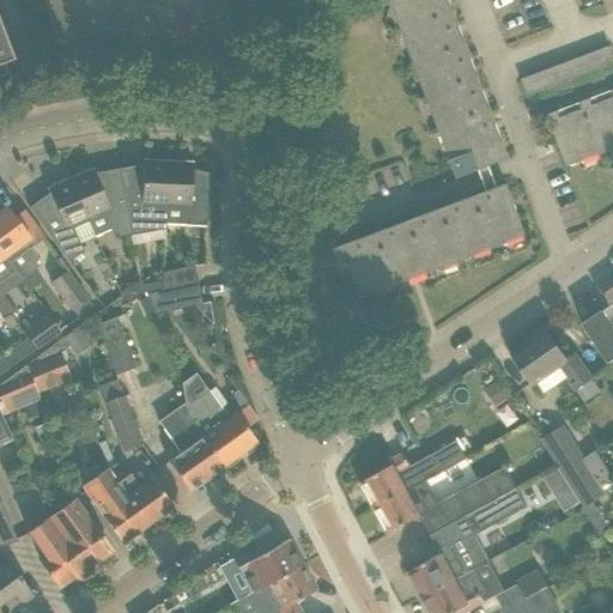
[(389,0),(395,14),(400,12),(407,28),(447,12),(441,0),(389,0)]
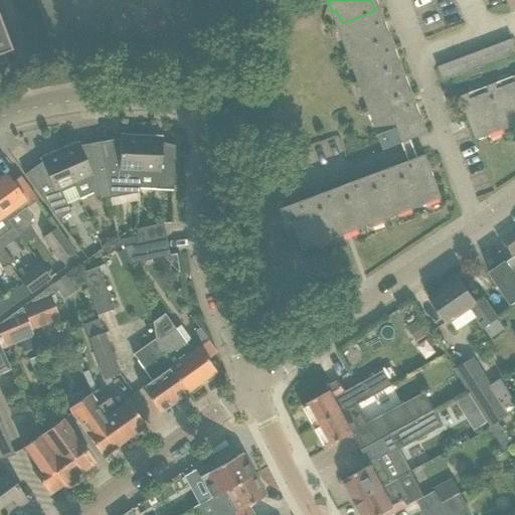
[(384,22),(385,22),(380,8),(375,10),(342,23),(337,25),(342,39),(347,37),(352,50),(385,37),(378,19),(383,17),(384,22)]
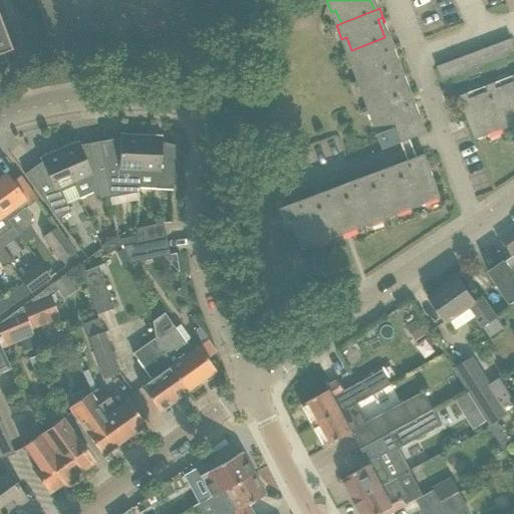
[(0,62),(5,61),(1,52),(10,48),(0,22),(0,62)]
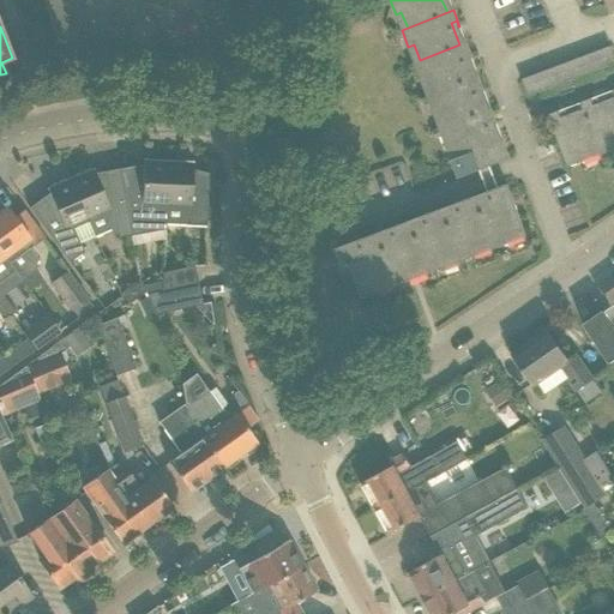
[(471,59),(473,59),(465,42),(459,44),(420,60),(414,62),(420,79),(426,77),(432,92),(471,77),(463,55),(469,54),(471,59)]
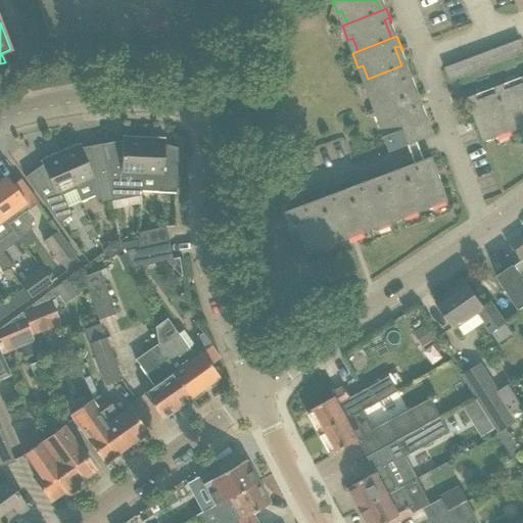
[(522,53),(522,48),(520,39),(443,67),(449,82),(522,53)]
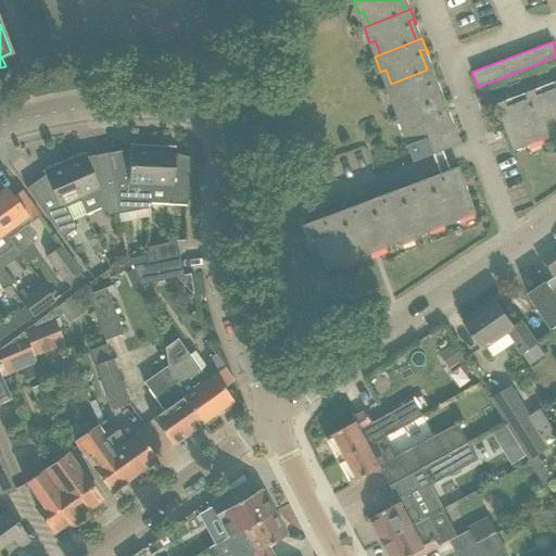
[(438,83),(439,83),(433,67),(427,70),(391,84),(386,86),(391,101),(396,99),(402,113),(438,100),(430,79),(436,78),(438,83)]
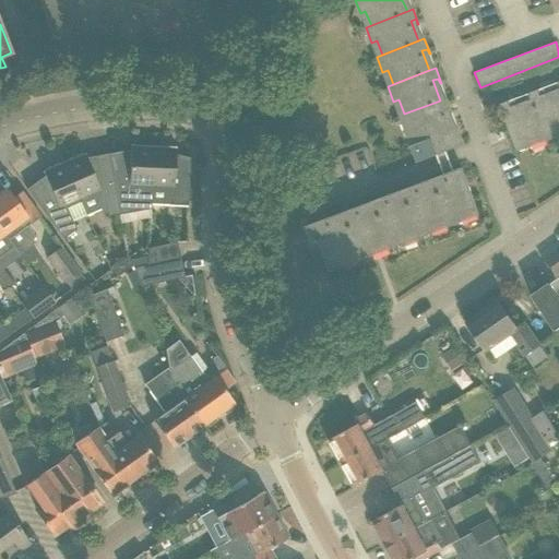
[(538,90),(528,93),(546,141),(558,135),(558,130),(558,129),(558,84),(558,82),(557,82),(558,87),(539,96),(537,91),(538,91),(538,90)]
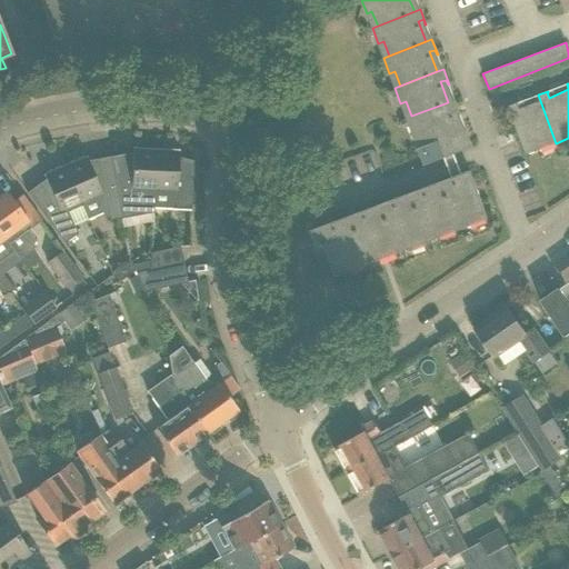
[(512,125),(513,125),(526,155),(540,149),(539,143),(553,138),(556,143),(538,95),(537,95),(539,101),(519,109),(517,103),(518,103),(518,102),(507,107),(512,121),(511,121),(512,125)]
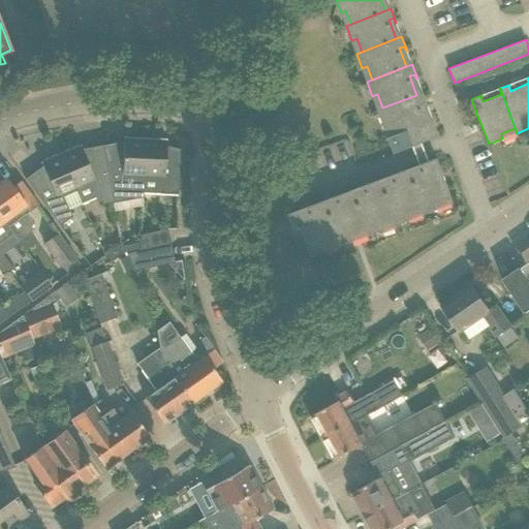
[(427,106),(428,106),(423,93),(416,95),(382,107),(377,110),(382,124),(387,122),(393,135),(389,137),(394,154),(439,136),(433,121),(428,123),(421,103),(425,102),(427,106)]
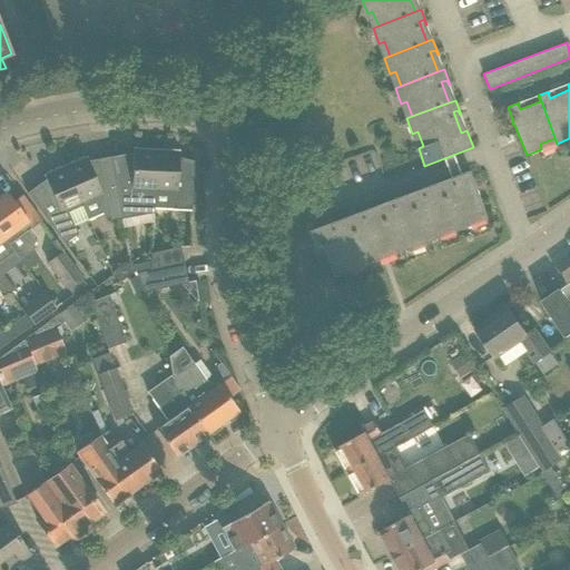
[(153,213),(156,148),(133,147),(131,153),(109,157),(121,219),(153,213)]
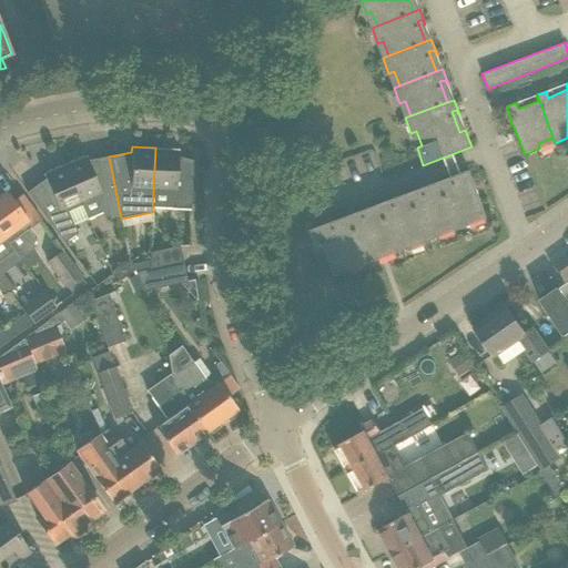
[(178,156),(179,149),(155,148),(152,212),(153,212),(153,208),(190,209),(192,161),(178,156)]
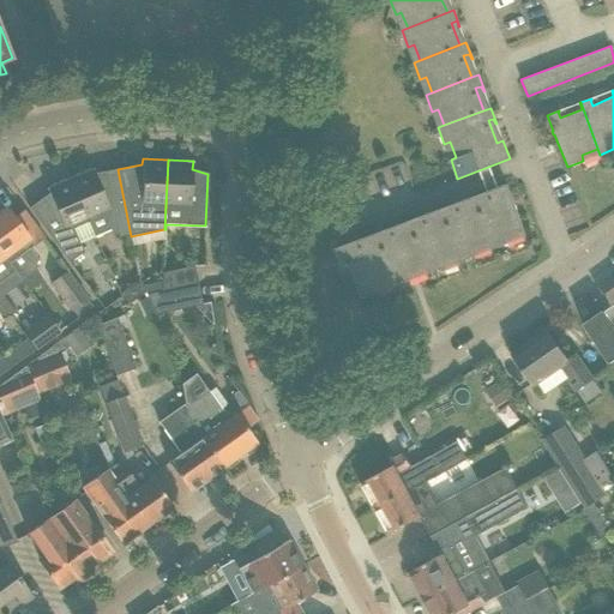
[(118,169),(95,173),(92,168),(68,178),(95,236),(109,230),(113,240),(131,236),(118,169)]
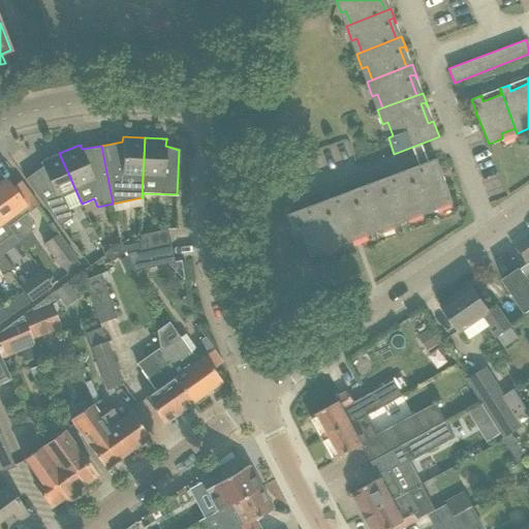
[(81,205),(82,204),(59,153),(39,161),(41,166),(25,179),(59,226),(71,218),(62,197),(74,191),(81,205)]
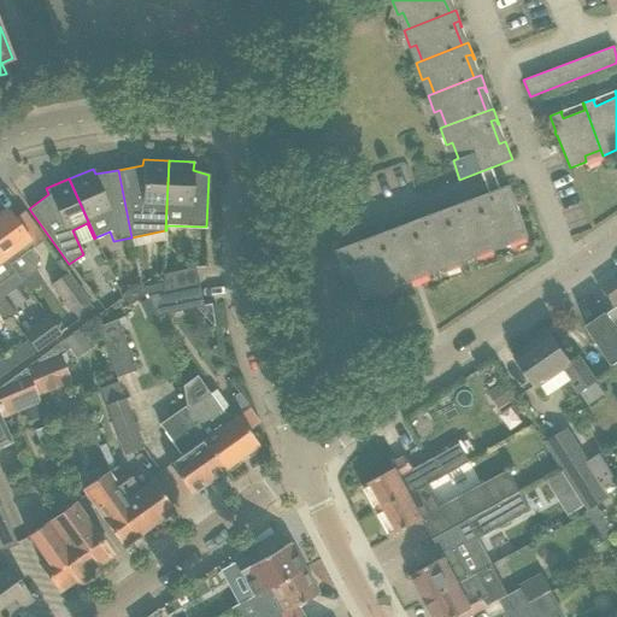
[(528,239),(529,238),(509,184),(507,186),(510,192),(487,201),(486,195),(491,193),(491,192),(474,198),(476,205),(454,213),(452,207),(458,205),(457,204),(441,211),(444,217),(422,225),(419,219),(425,218),(425,217),(409,223),(411,229),(389,238),(387,233),(393,230),(392,229),(376,235),(378,242),(357,250),(354,245),(360,242),(359,241),(336,250),(342,266),(350,264),(363,300),(380,294),(377,288),(394,282),(395,288),(412,281),(411,276),(427,270),(429,275),(445,269),(444,263),(459,257),(462,263),(479,257),(476,251),(492,245),(494,251),(511,245),(509,239),(526,233),(528,239)]
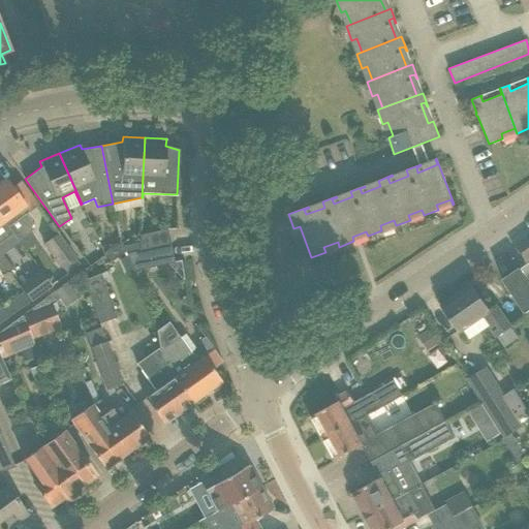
[(28,211),(9,186),(5,181),(0,184),(0,217),(11,234),(18,241),(30,231),(30,221),(25,214),(28,211)]
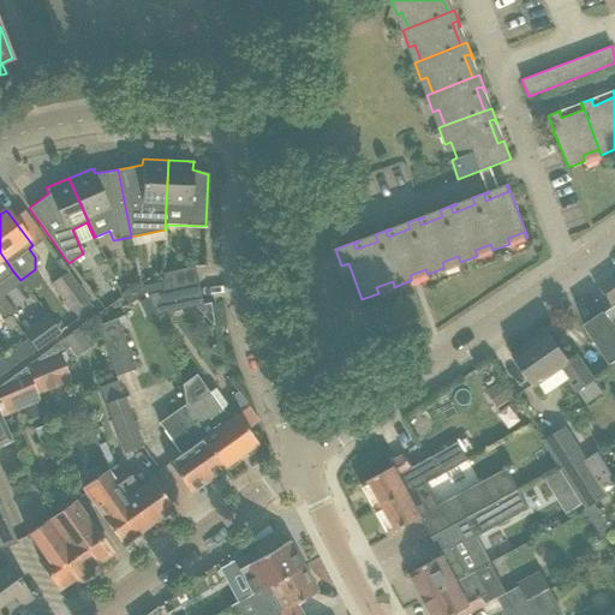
[(0,252),(0,281),(13,272),(0,252)]
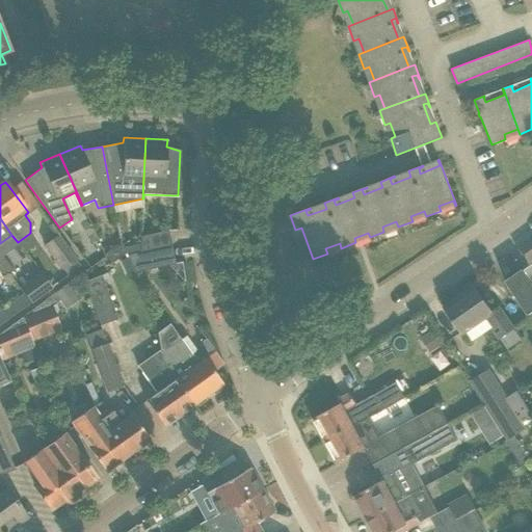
[(139,243),(139,254),(171,246),(167,231),(148,235),(139,236),(139,243)]
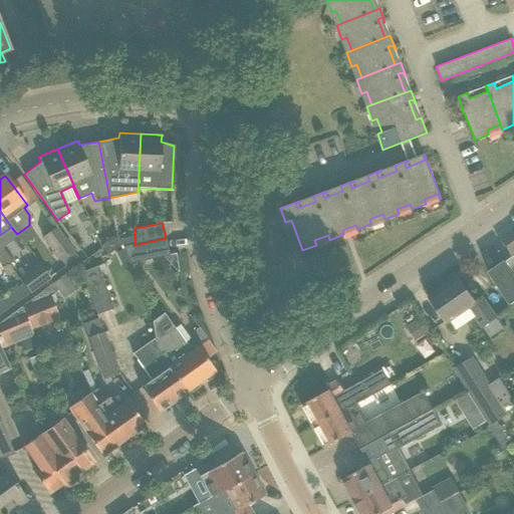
[(72,251),(73,251),(55,227),(41,238),(59,262),(60,261),(64,266),(76,257),(72,251)]
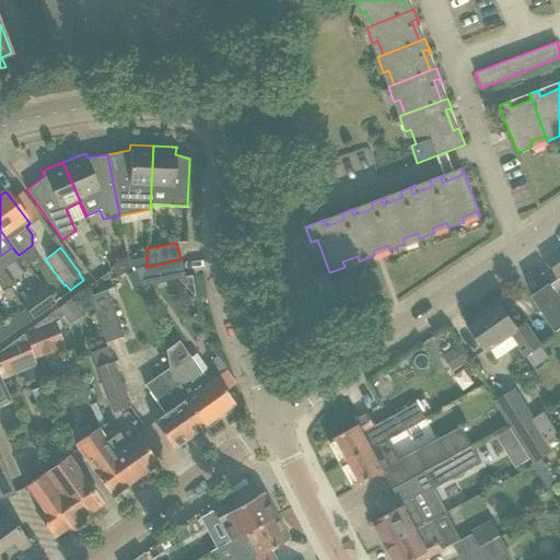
[(147,256),(129,260),(133,269),(147,267),(147,256)]
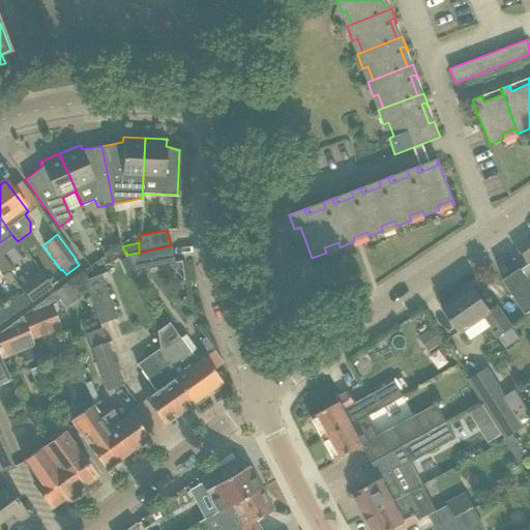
[(133,272),(174,263),(171,245),(139,253),(126,255),(133,272)]
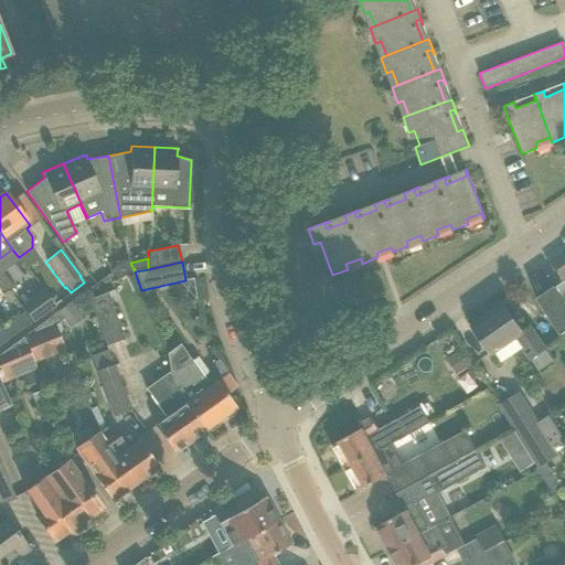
[(0,289),(4,296),(13,289),(1,273),(0,274),(0,276),(0,277),(0,289)]
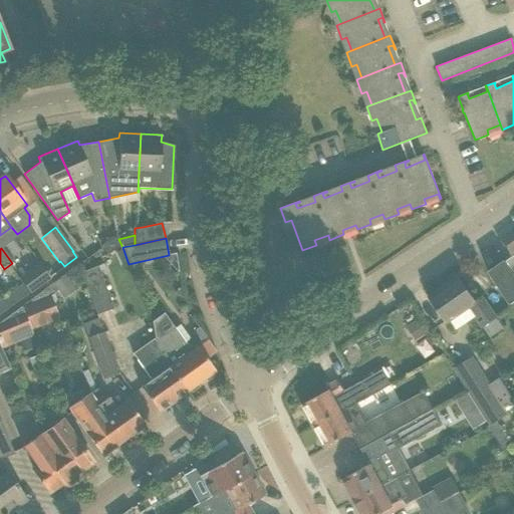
[(513,301),(513,273),(504,260),(488,271),(509,305),(513,301)]
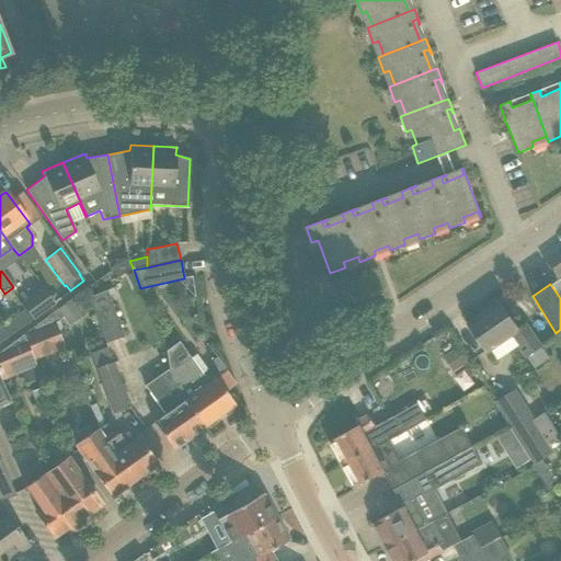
[(42,287),(21,304),(32,319),(54,304),(42,287)]
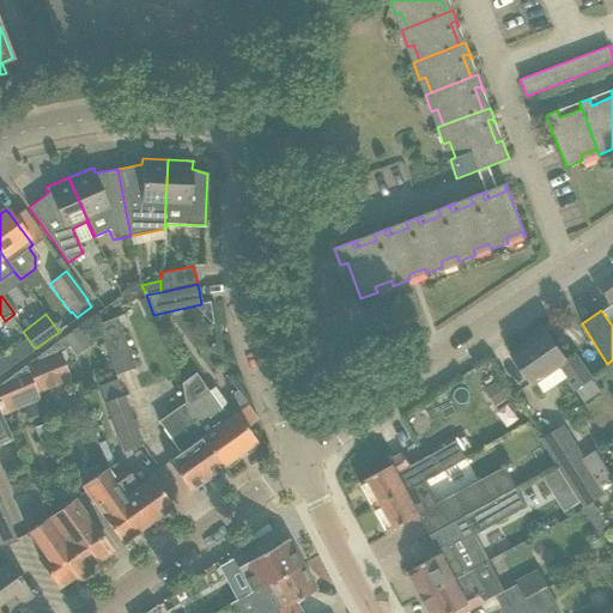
[(116,317),(97,325),(116,374),(135,366),(116,317)]
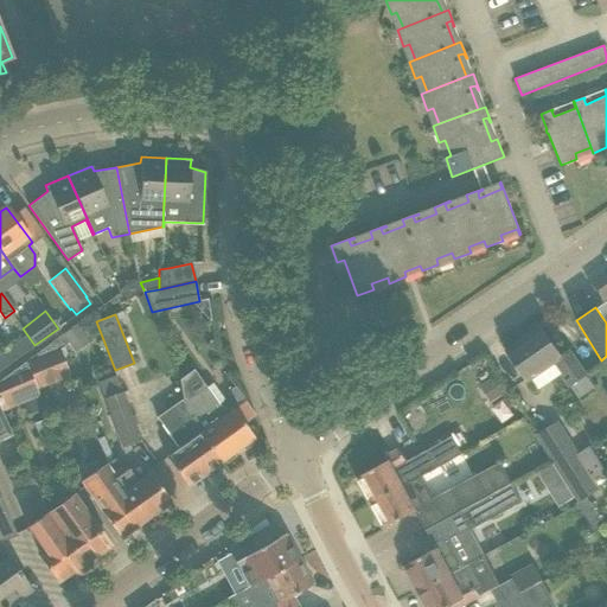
[(78,323),(64,331),(75,350),(89,342),(78,323)]
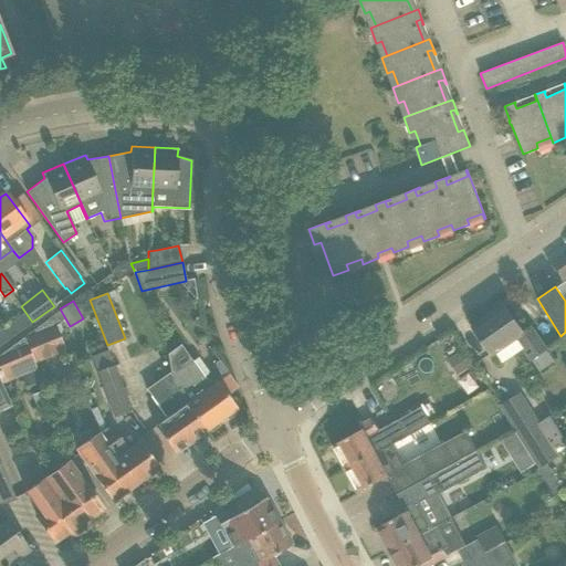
[(504,305),(472,327),(492,355),(494,357),(495,356),(501,364),(522,348),(531,362),(531,360),(545,350),(546,350),(545,349),(530,327),(523,332),(504,305)]
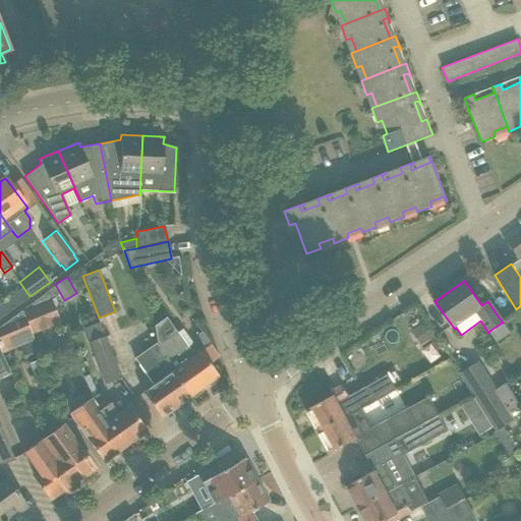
[(9,311),(30,297),(22,288),(2,302),(9,311)]
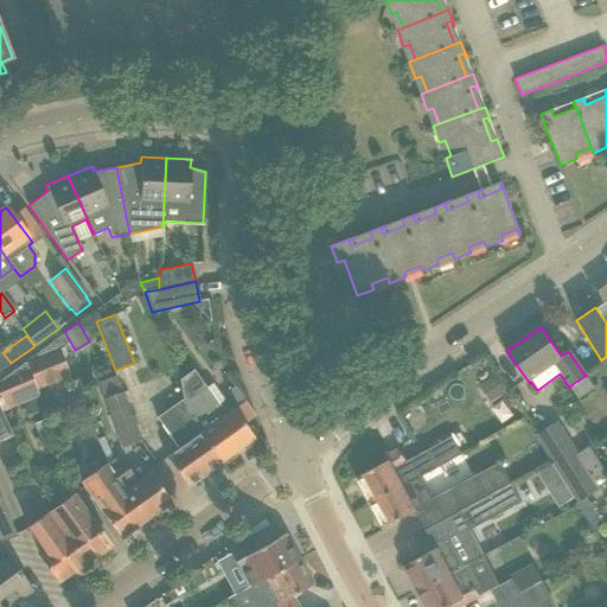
[(58,349),(61,347),(56,338),(26,362),(37,389),(70,376),(58,349)]
